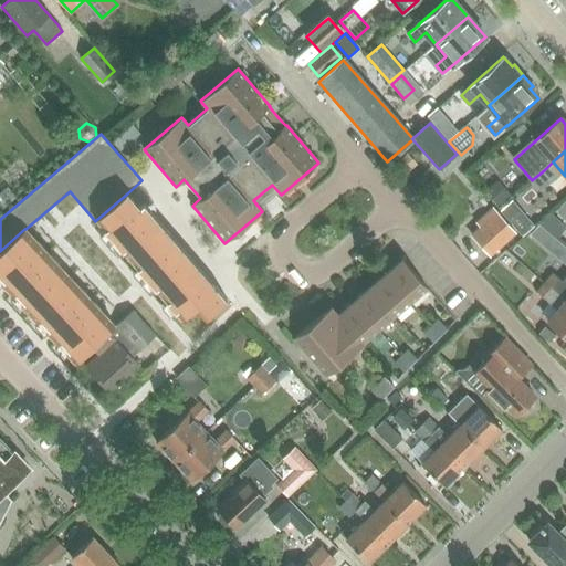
[(408,155),(395,167),(404,177),(417,165),(408,155)]
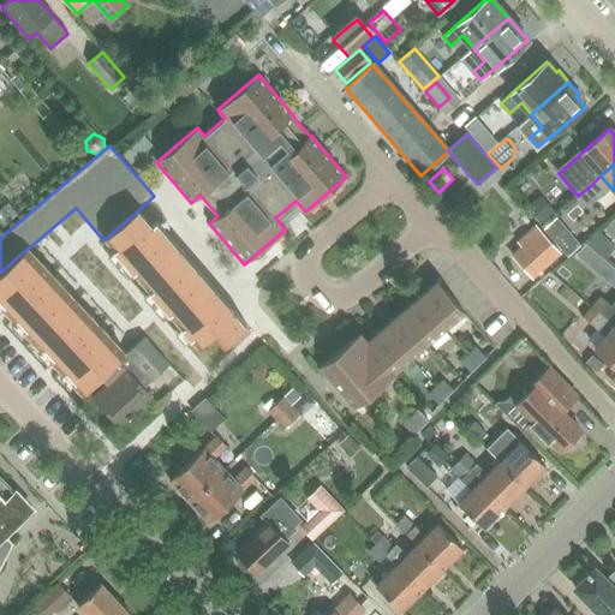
[(591,185),(579,195),(586,204),(598,193),(591,185)]
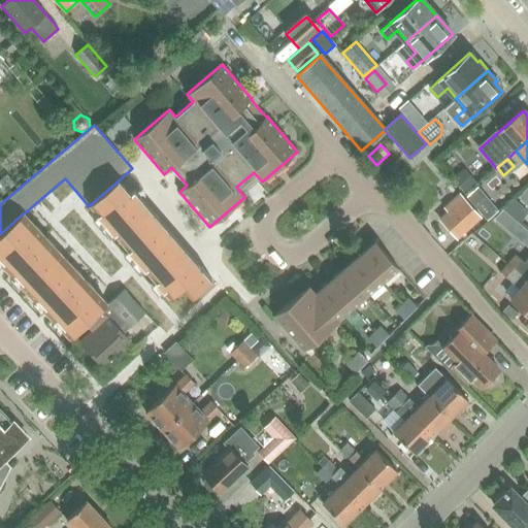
[(464,168),(452,178),(465,194),(477,184),(464,168)]
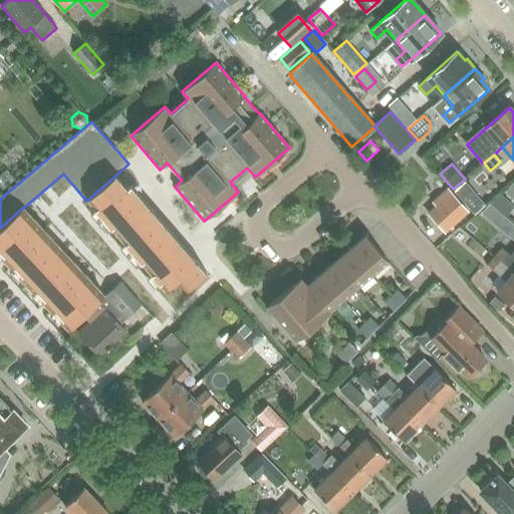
[(115,176),(87,200),(164,287),(177,276),(186,286),(205,269),(196,259),(191,263),(115,176)]
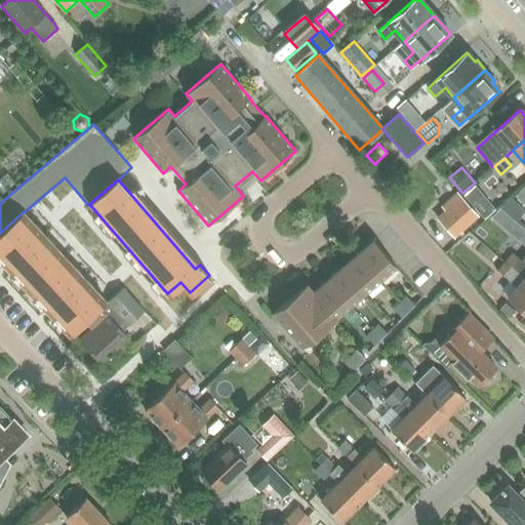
[(475,185),(463,195),(472,204),(483,195),(475,185)]
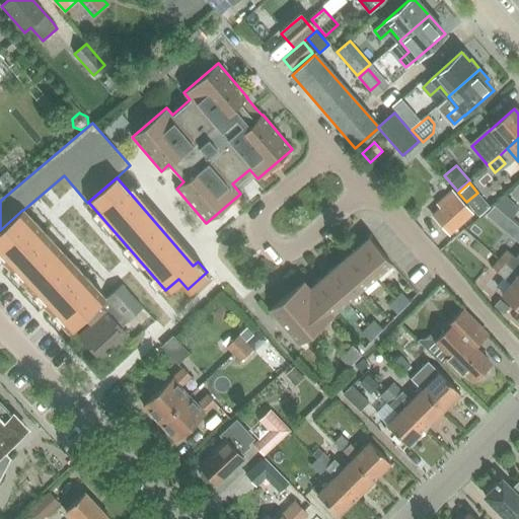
[(443,209),(434,217),(451,237),(475,215),(454,191),(439,205),(443,209)]
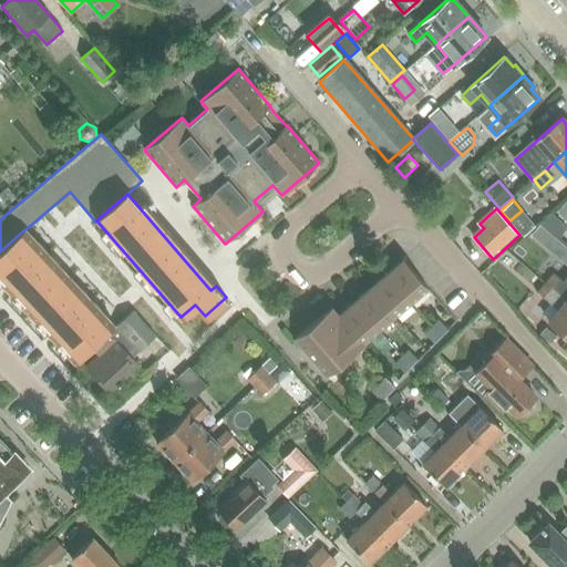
[(540,224),(558,238),(566,227),(566,226),(549,213),(540,224)]
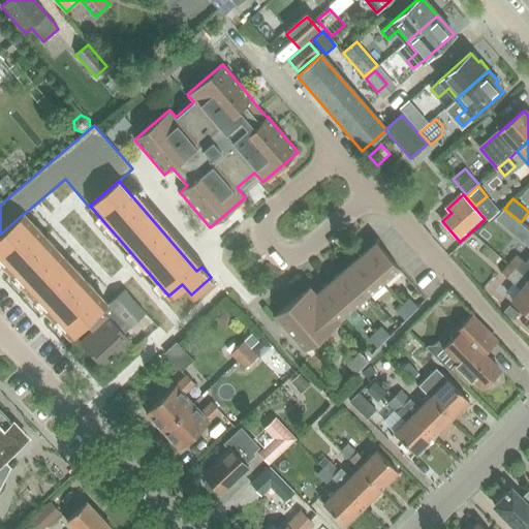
[(504,210),(496,219),(505,227),(514,217),(504,210)]
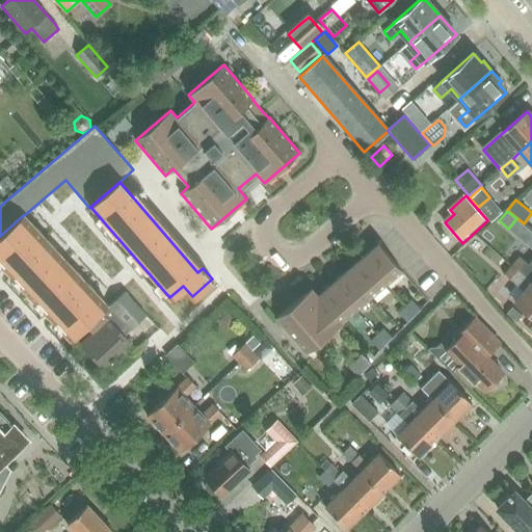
[(0,236),(0,262),(3,264),(16,276),(19,285),(36,303),(44,308),(56,321),(59,328),(69,339),(106,304),(28,220),(24,215),(23,215),(0,236)]
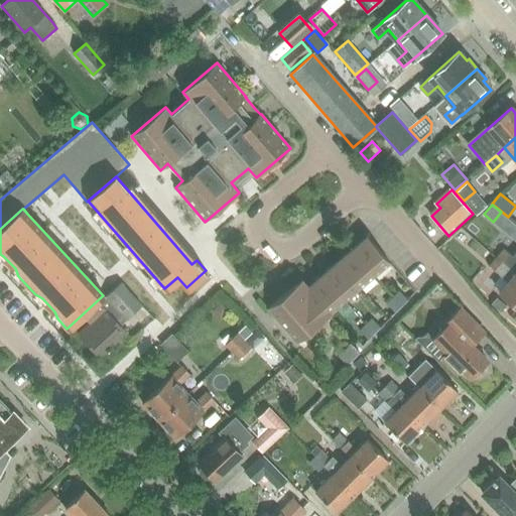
[(267,309),(278,323),(296,344),(389,264),(366,237),(307,287),(301,280),(267,309)]
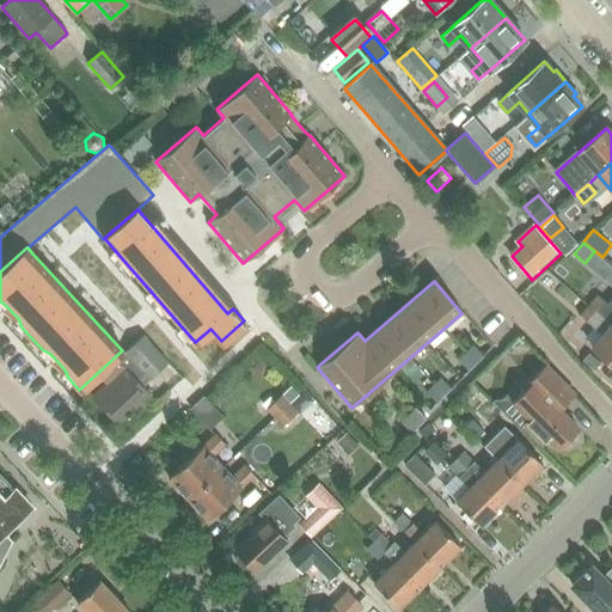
[(598,294),(589,305),(611,324),(611,299),(609,304),(598,294)]
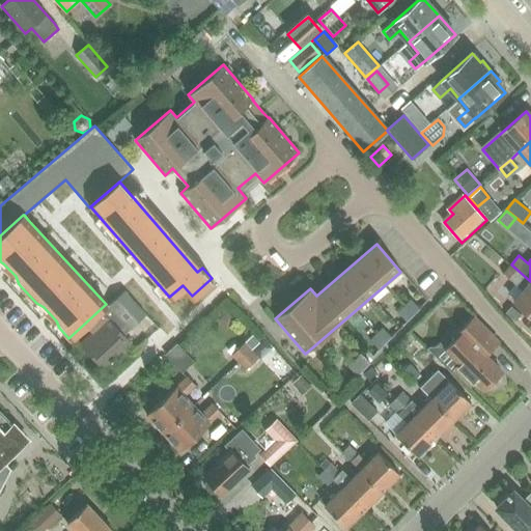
[(530,281),(511,264),(504,273),(523,289),(513,301),(530,315),(530,281)]
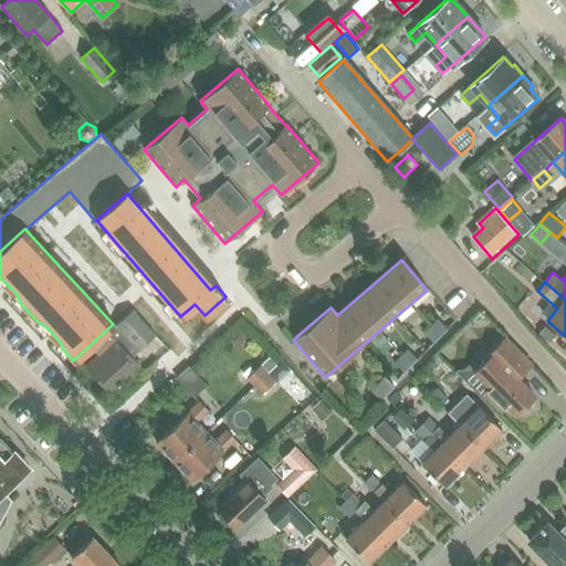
[(84,367),(108,392),(137,365),(132,358),(155,336),(143,322),(155,311),(146,300),(108,334),(113,339),(84,367)]
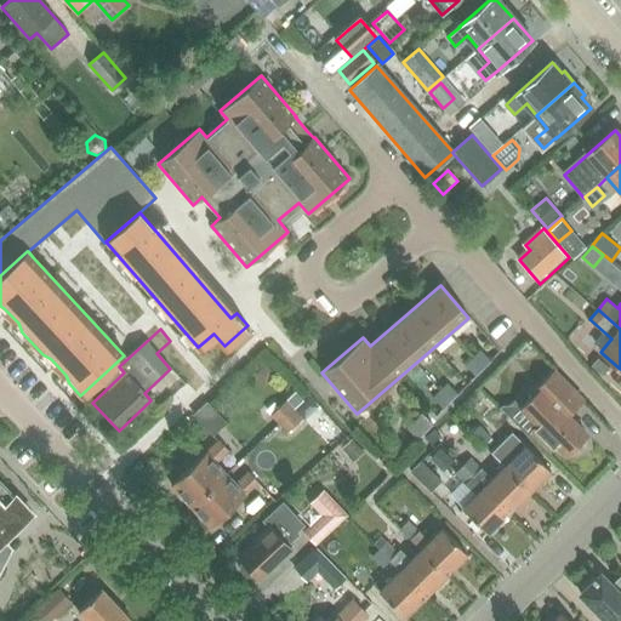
[(479,351),(472,358),(483,369),(490,363),(479,351)]
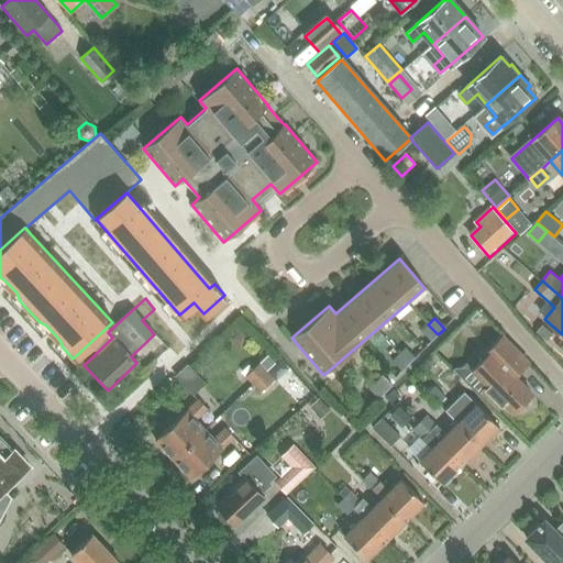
[(428,324),(420,332),(430,342),(438,334),(428,324)]
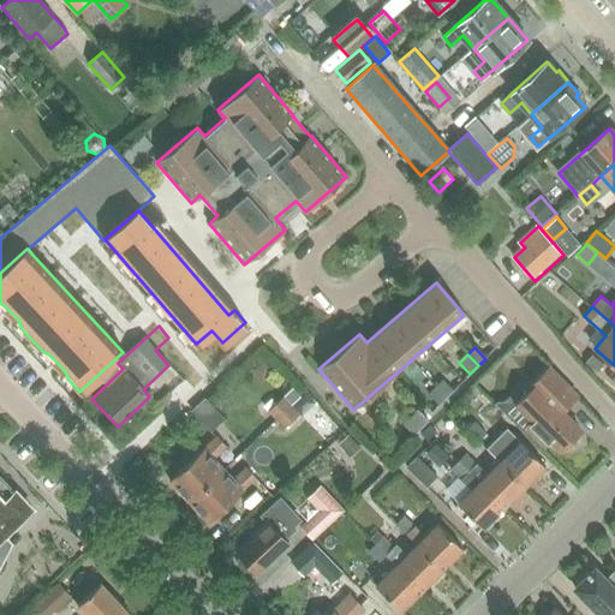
[(592,354),(585,363),(597,372),(603,364),(592,354)]
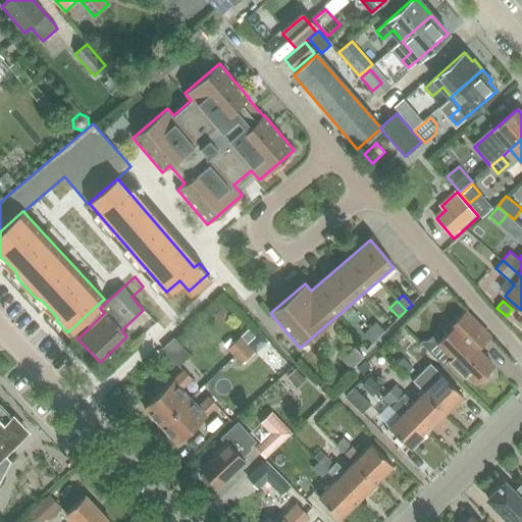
[(222,307),(213,316),(222,326),(231,317),(222,307)]
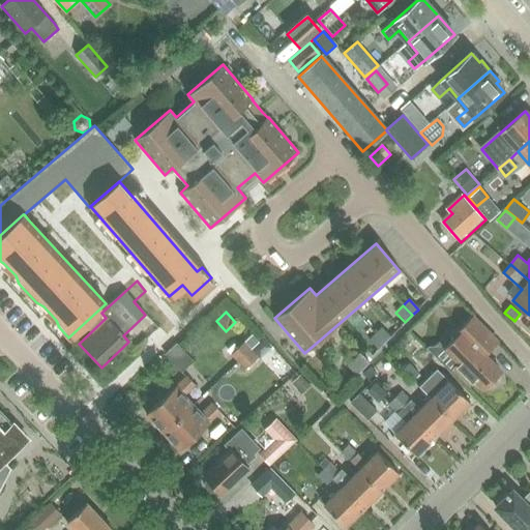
[(445,349),(459,362),(453,367),(470,385),(475,380),(483,388),(486,386),(489,388),(493,388),(501,381),(501,377),(498,374),(501,372),(484,355),(497,342),(473,318),(454,336),(455,339),(445,349)]
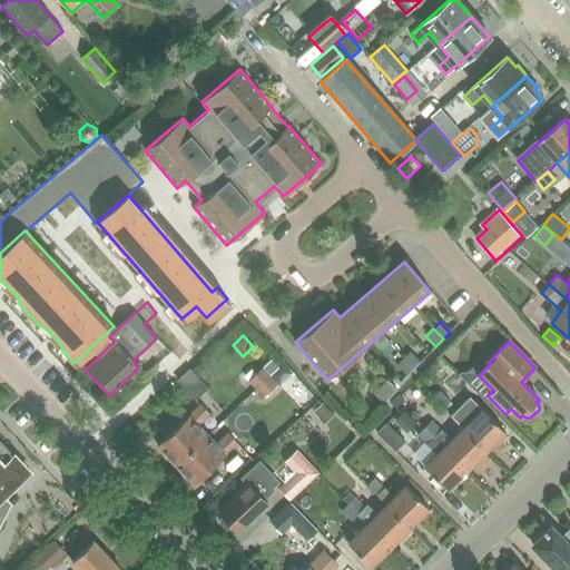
[(410,351),(403,357),(413,367),(420,361),(410,351)]
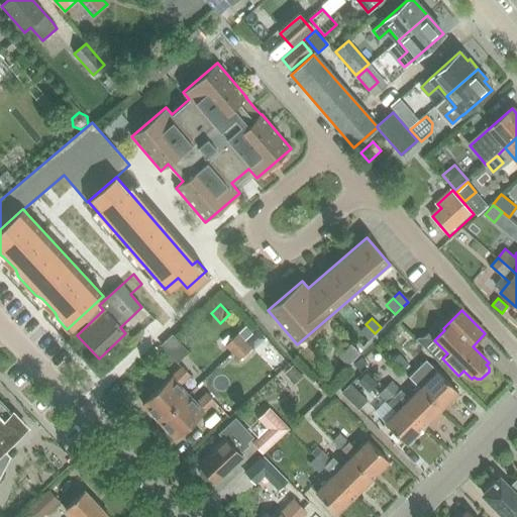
[(366,324),(359,330),(368,339),(375,333),(366,324)]
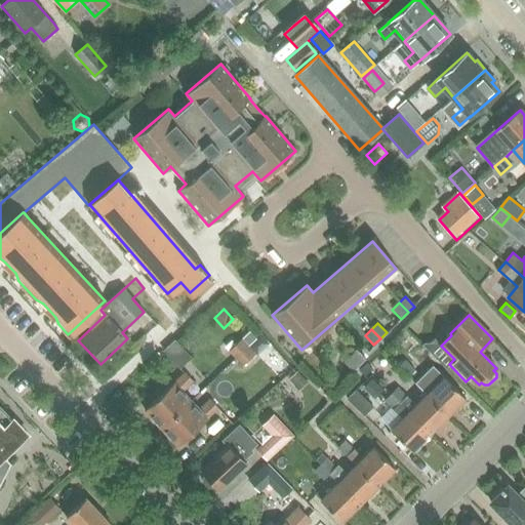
[(175,339),(163,351),(179,369),(192,358),(175,339)]
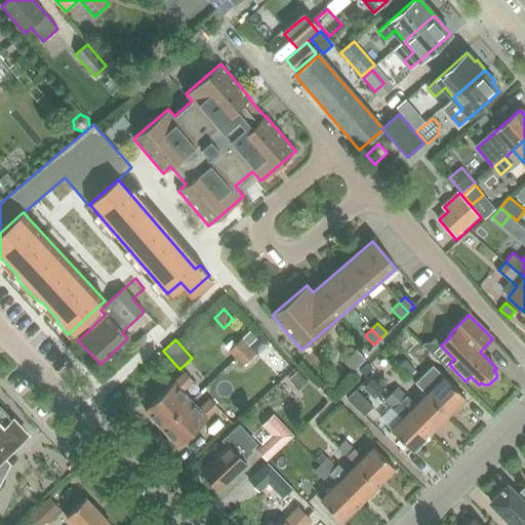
[(241,339),(229,351),(236,358),(247,347),(241,339)]
